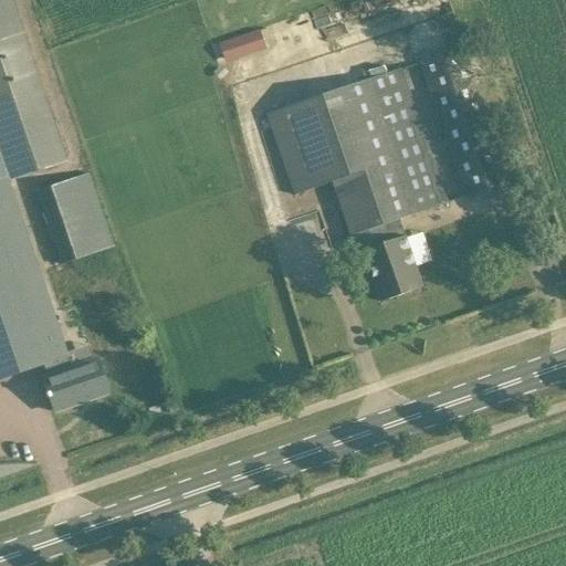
[(9,182),(67,163),(11,0),(0,0),(0,167),(6,184),(9,182)]
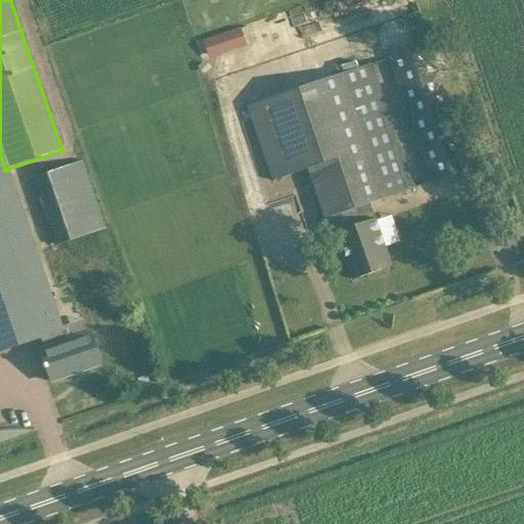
[(242,28),(215,37),(222,55),(248,46),(242,28)]
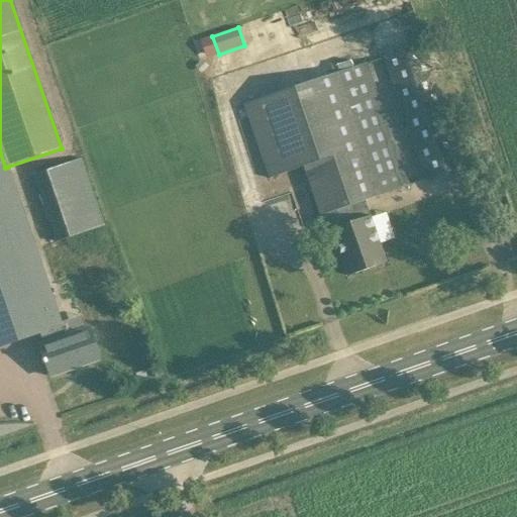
[(386,57),(422,161),(428,180),(467,167),(424,43),(386,57)]
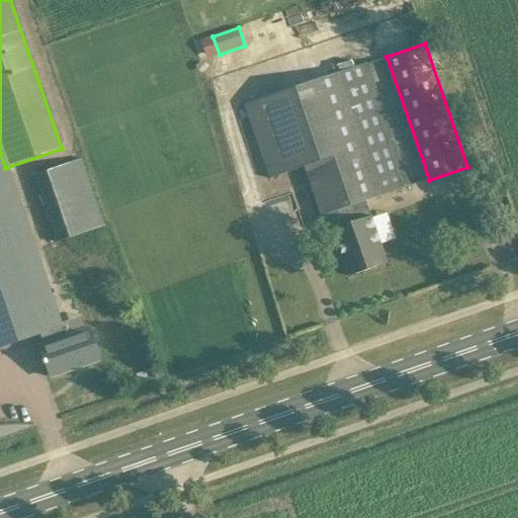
[(365,201),(411,186),(369,63),(362,66),(361,65),(246,105),(271,179),(307,167),(334,247),(339,245),(350,276),(389,263),(372,217),(371,218),(365,201)]
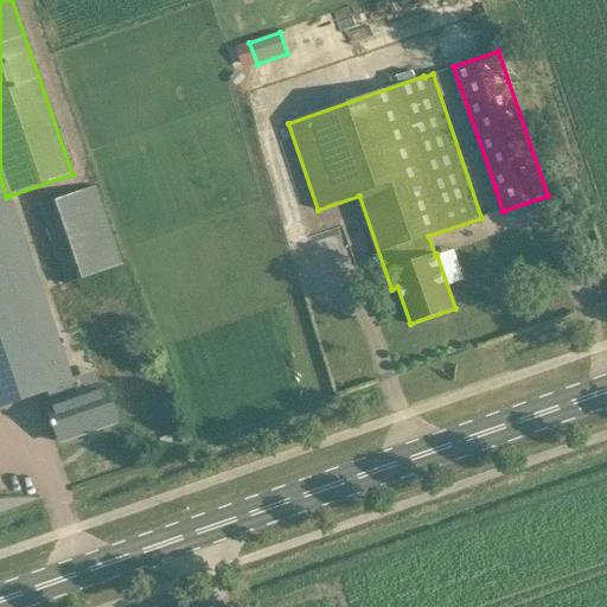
[(0,402),(45,388),(51,404),(45,407),(57,442),(116,422),(103,387),(74,396),(69,381),(72,379),(10,196),(6,197),(0,179),(0,402)]
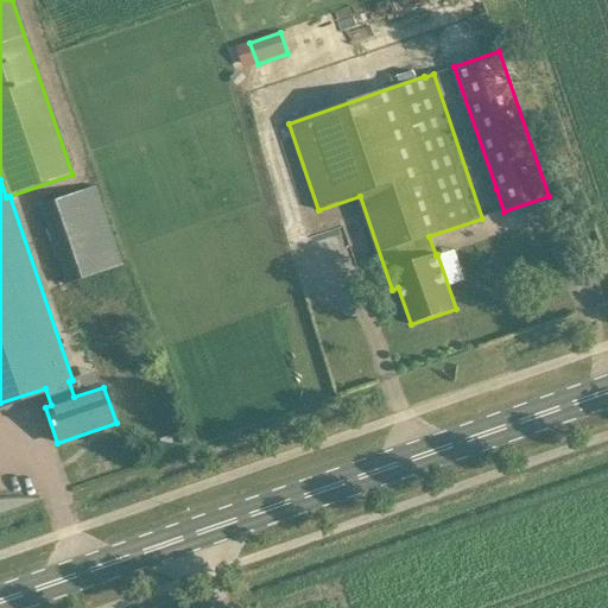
[(96,187),(39,207),(65,284),(121,267),(96,187)]
